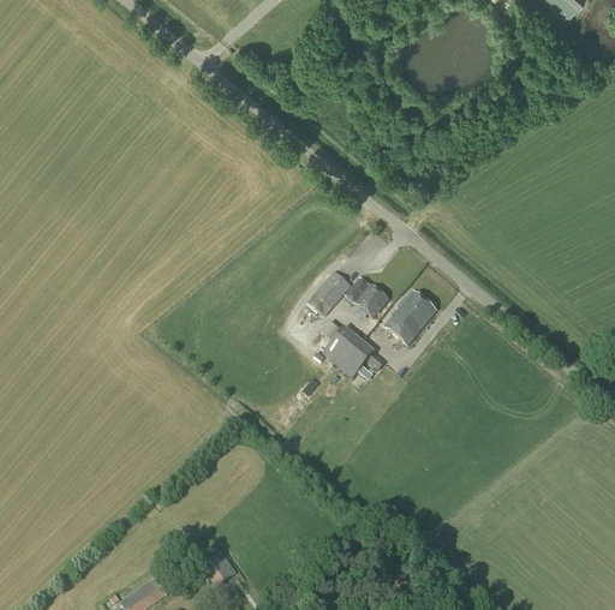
[(548,0),(566,16),(580,0),(548,0)]
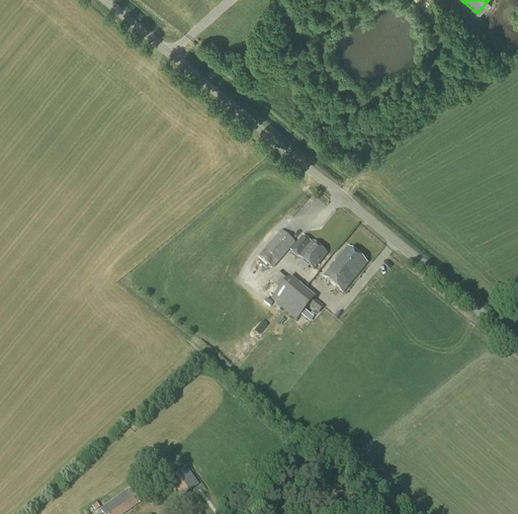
[(148,25),(160,33),(163,28),(152,20),(148,25)]
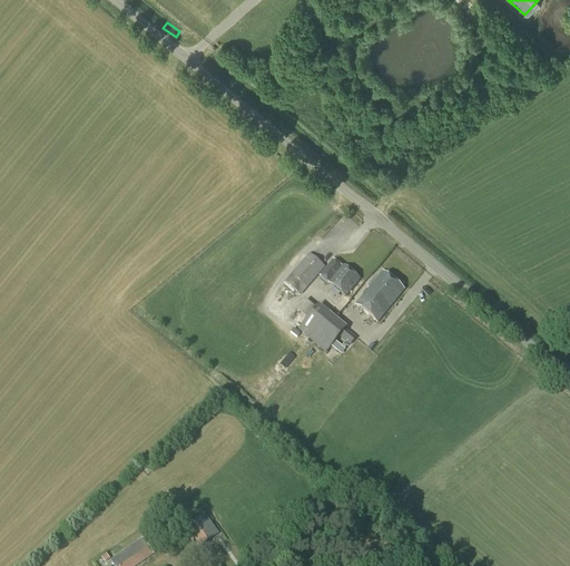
[(304,255),(284,279),(300,292),(325,263),(310,250),(304,255)]
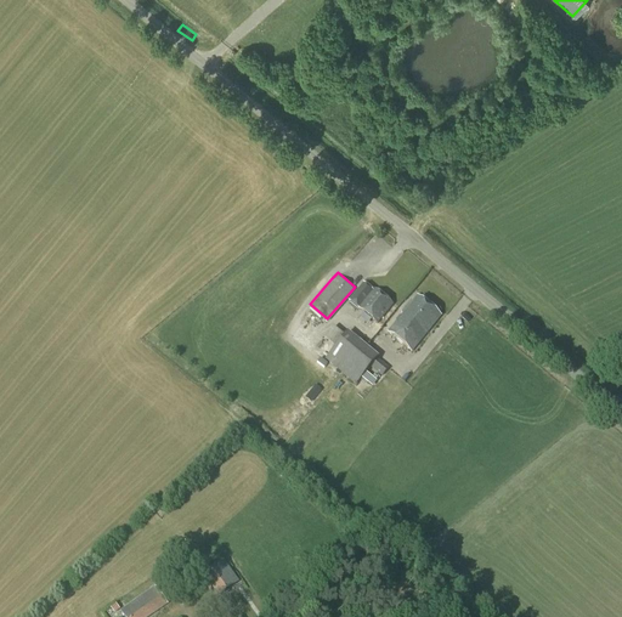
[(363,279),(349,298),(358,304),(377,320),(393,300),(373,286),(372,287),(363,279)]
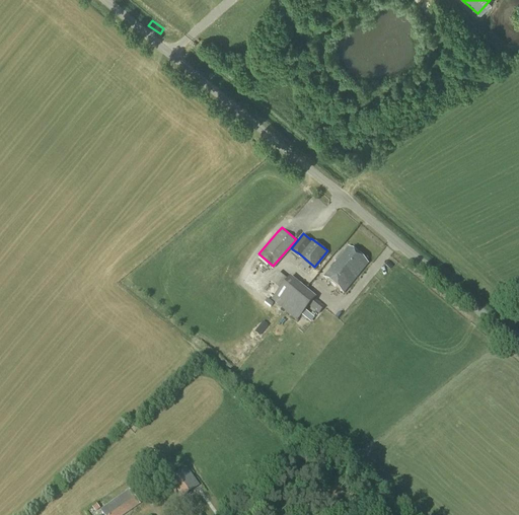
[(336,260),(323,274),(343,290),(367,260),(348,244),(344,248),(343,247),(337,254),(339,255),(336,260)]
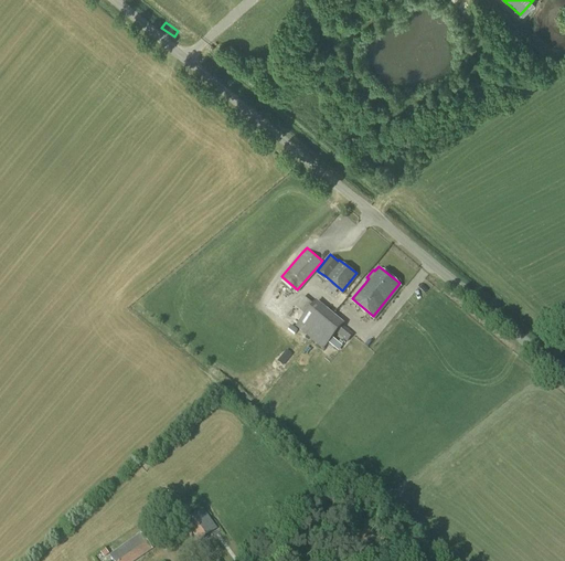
[(306,310),(296,323),(311,336),(331,311),(316,299),(312,303),(302,294),(296,303),(306,310)]
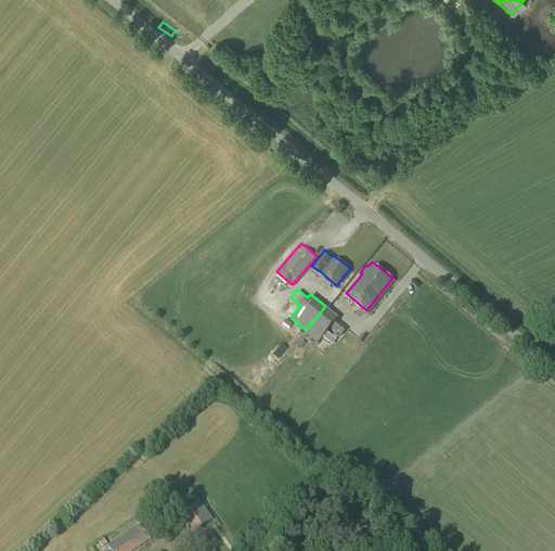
[(325,306),(306,330),(318,340),(335,318),(336,316),(325,306)]
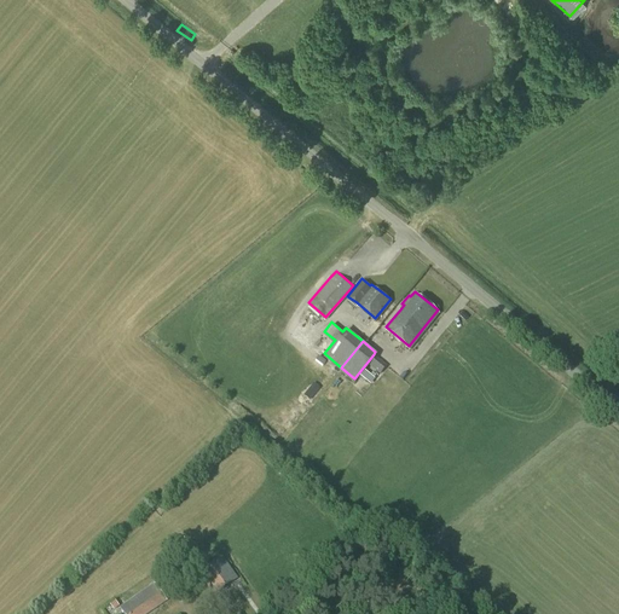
[(203,566),(218,588),(236,574),(221,552),(203,566)]
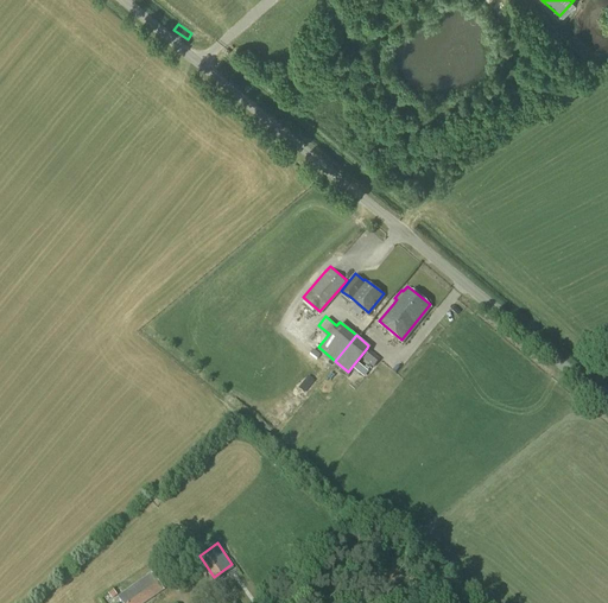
[(124,602),(140,602),(164,588),(151,569),(118,594),(124,602)]
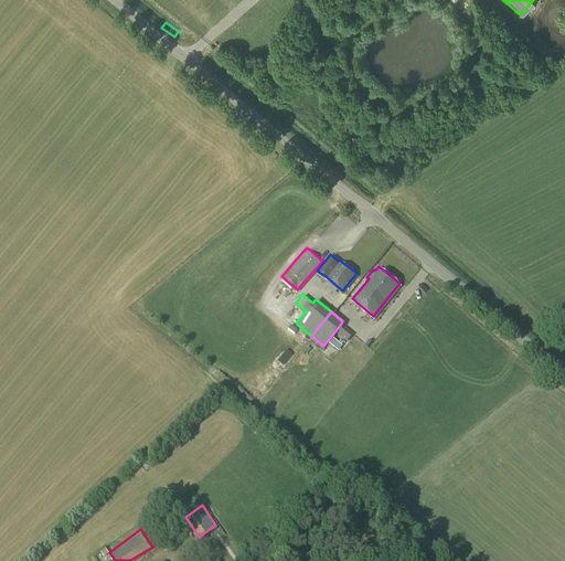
All buildings are outlined.
